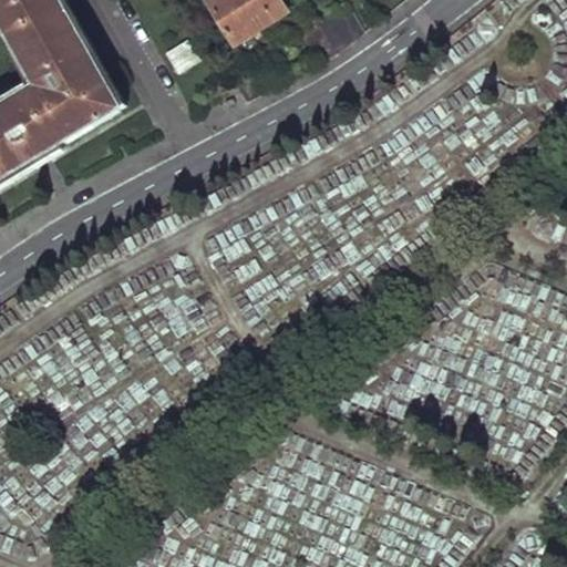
[(0,184),(59,150),(120,114),(55,0),(0,0),(0,30),(27,78),(19,82),(24,92),(32,89),(35,94),(0,114),(0,184)]
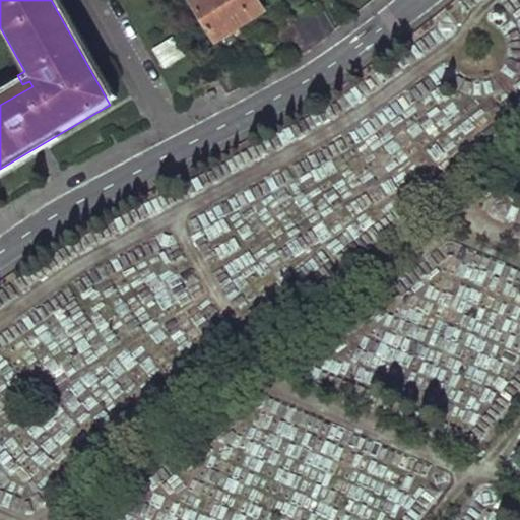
[(257,0),(201,0),(195,4),(218,44),(243,29),(266,15),(257,0)]
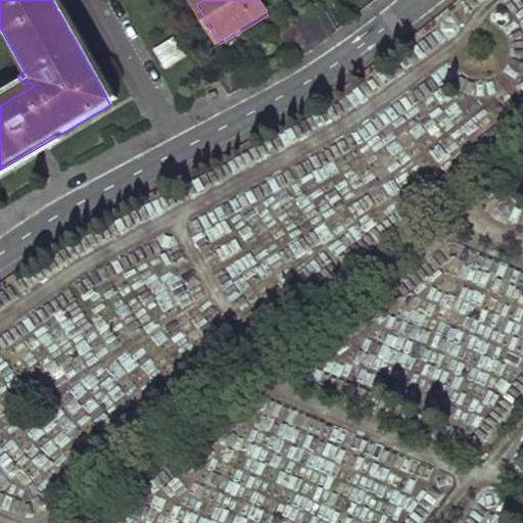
[(174,38),(153,51),(165,69),(185,56),(174,38)]
